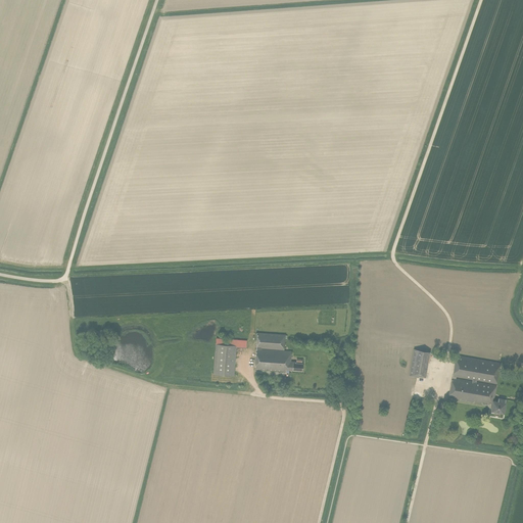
[(257,333),(255,370),(285,372),(285,370),(302,371),(302,364),(295,363),(295,362),(291,362),(291,351),(284,350),(285,335),(257,333)]
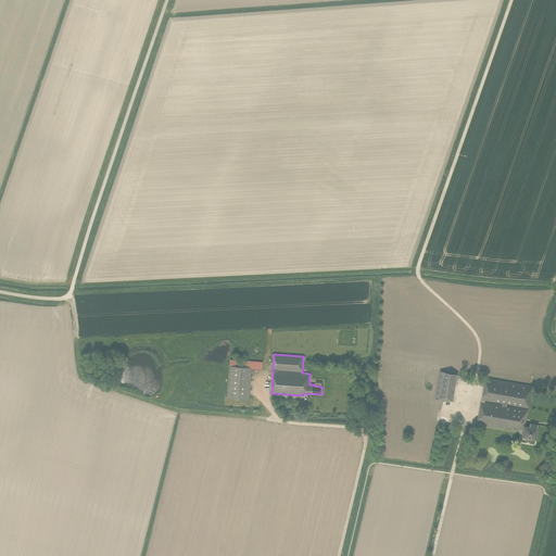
[(229,358),(227,397),(249,400),(251,367),(262,368),(263,361),(229,358)]
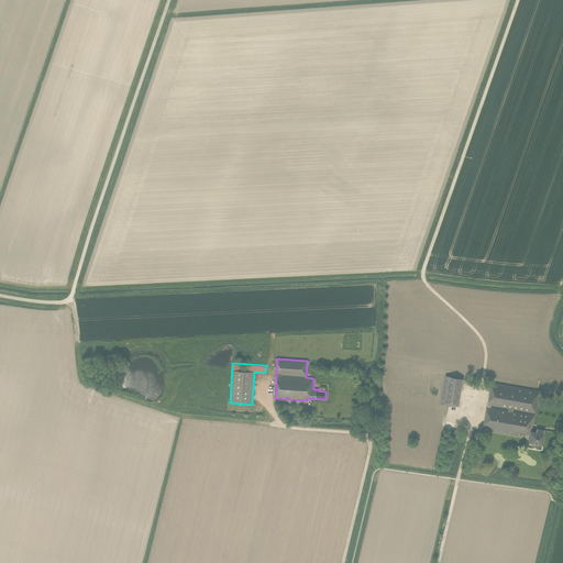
[(463,379),(445,376),(440,405),(451,407),(451,405),(459,407),(463,379)]
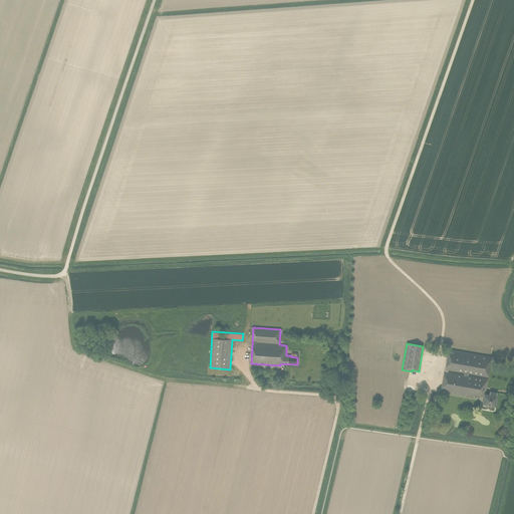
[(489,395),(488,395),(488,394),(486,393),(492,356),(449,349),(441,391),(479,398),(480,396),(485,397),(483,404),(486,404),(486,408),(491,409),(491,405),(495,406),(497,393),(490,391),(489,395)]
